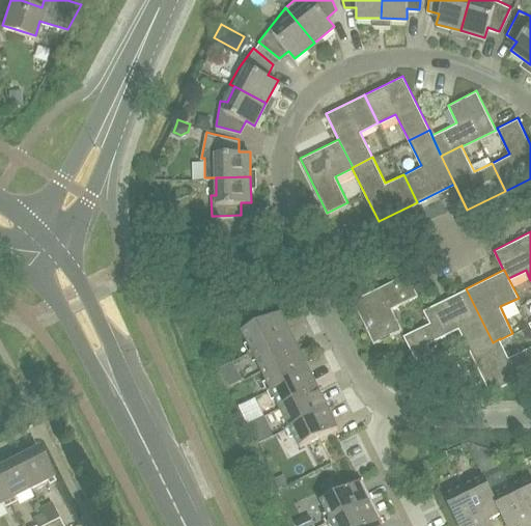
[(407,272),(353,299),(373,342),(402,328),(391,307),(418,295),(407,272)]
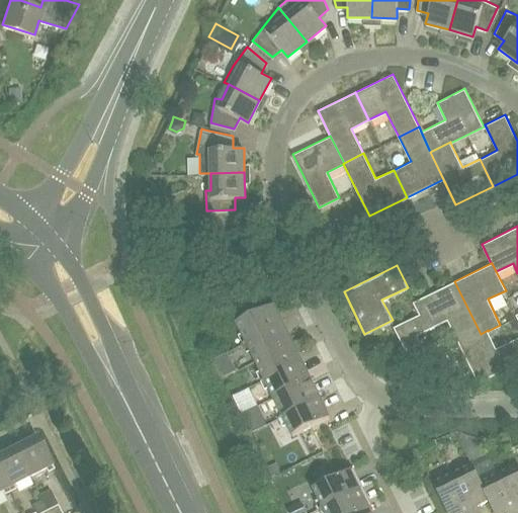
[(454,281),(413,302),(419,314),(427,329),(447,319),(459,344),(481,334),(454,281)]
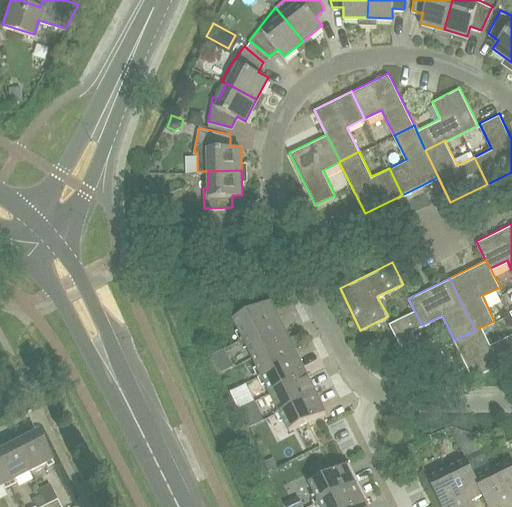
[(240,338),(280,318),(271,299),(234,317),(241,331),(237,333),(240,338)]
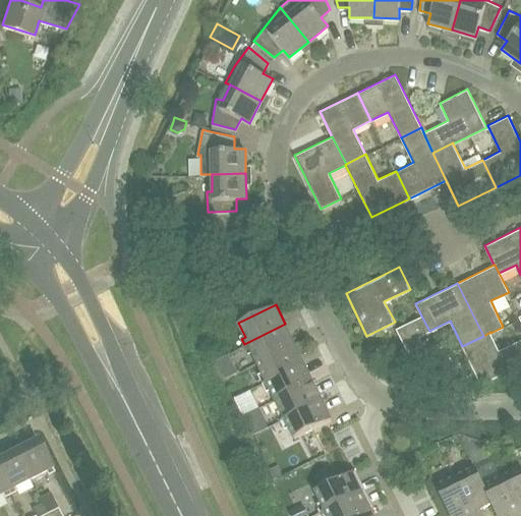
[(421,316),(396,328),(403,343),(419,335),(419,336),(429,331),(421,316)]
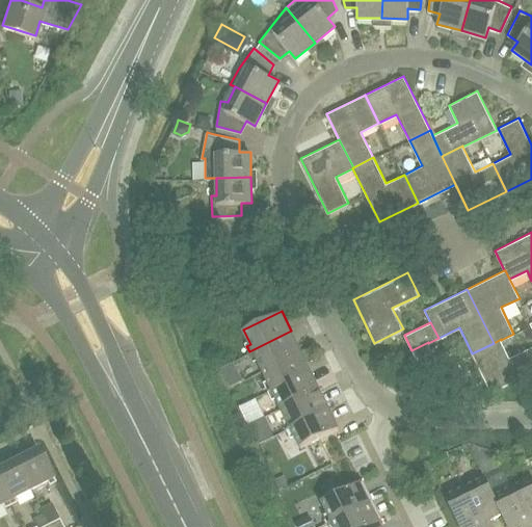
[(531,346),(531,345),(531,326),(530,323),(522,327),(523,331),(531,346)]
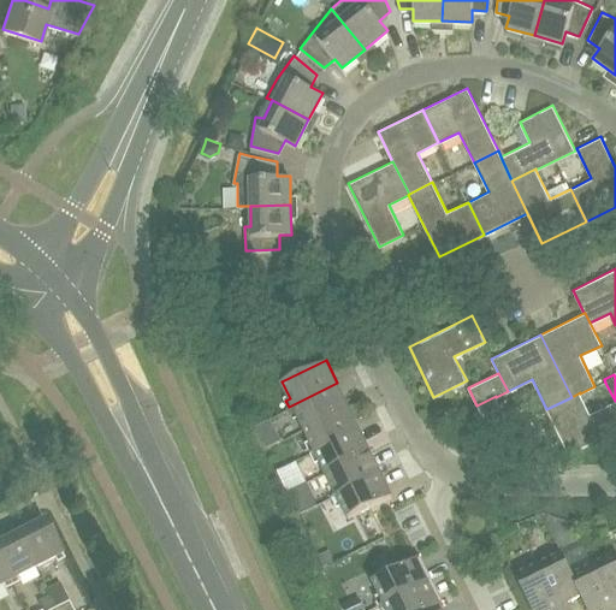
[(303,427),(348,406),(337,383),(289,407),(291,413),(296,410),(303,427)]
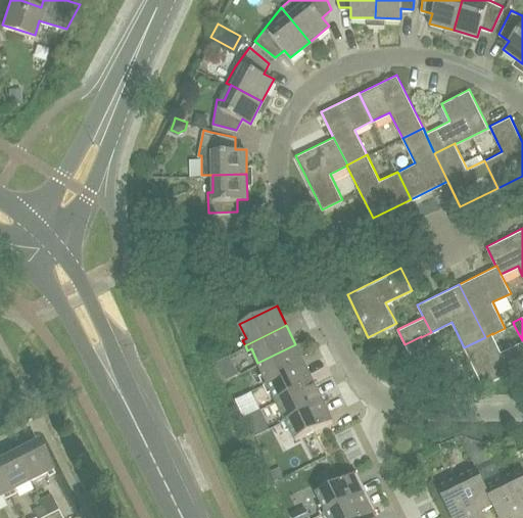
[(501,350),(492,334),(492,333),(485,337),(464,347),(482,385),(522,365),(522,339),(522,340),(501,350)]
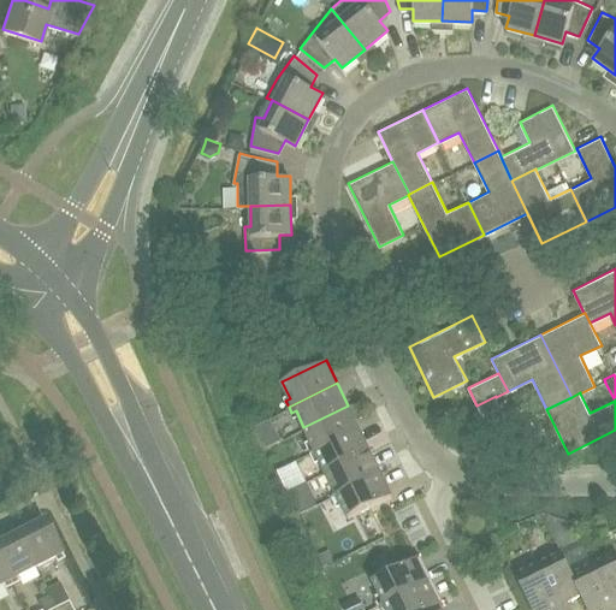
[(496,396),(477,406),(492,437),(510,427),(496,397),(496,396)]
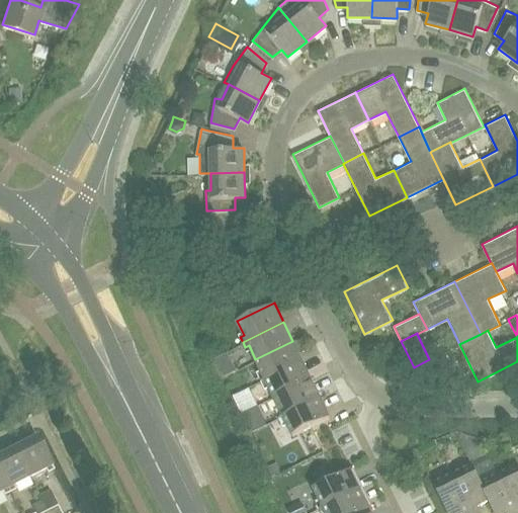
[(260,379),(301,359),(292,341),(255,359),(262,372),(258,374),(260,379)]
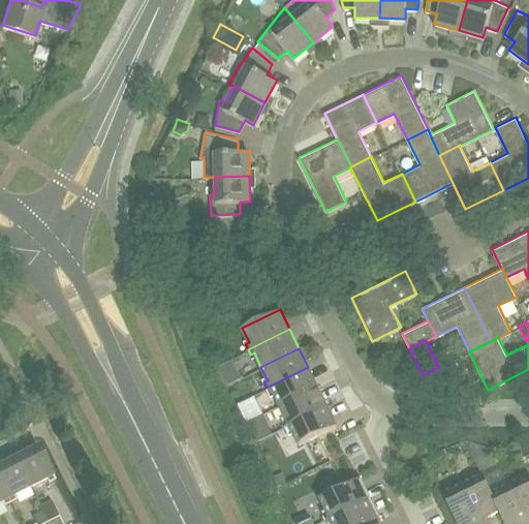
[(464,356),(454,361),(461,375),(471,370),(464,356)]
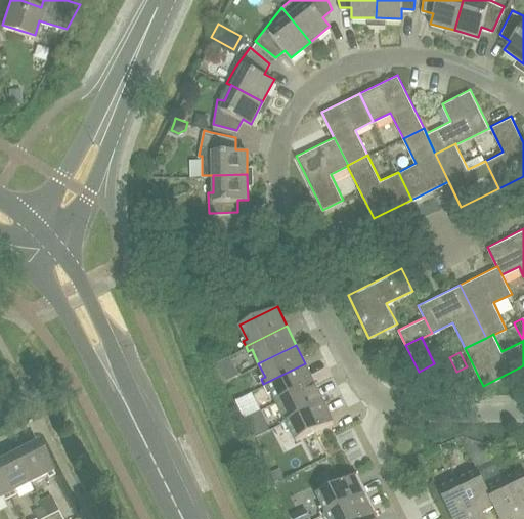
[(276,400),(314,382),(305,363),(263,384),(266,389),(270,387),(276,400)]
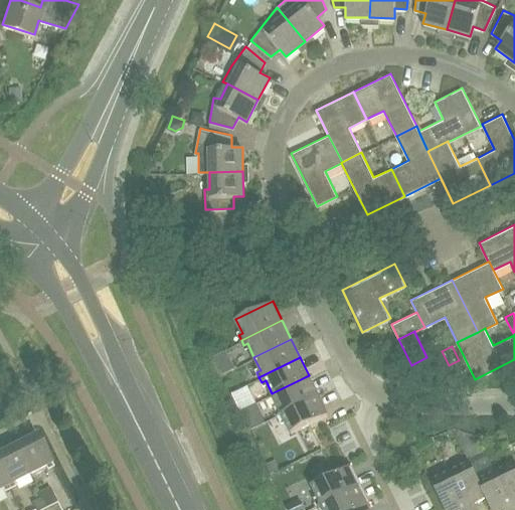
[(277,413),(318,393),(309,375),(272,393),(279,406),(275,408),(277,413)]
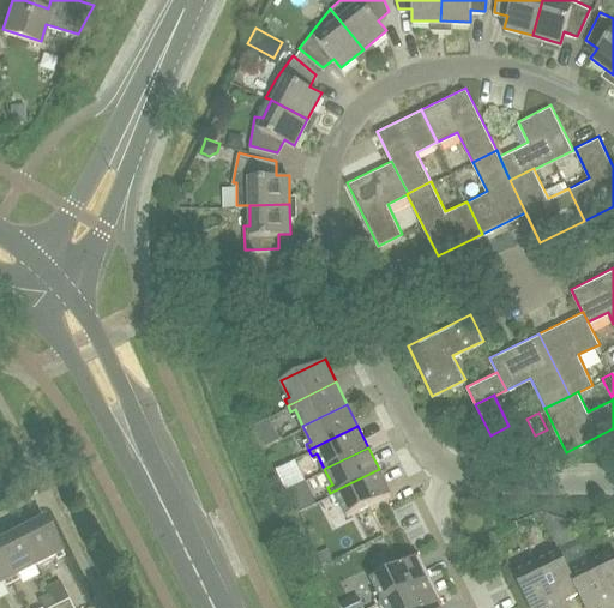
[(379,469),(330,493),(333,499),(338,498),(347,513),(390,493),(379,469)]
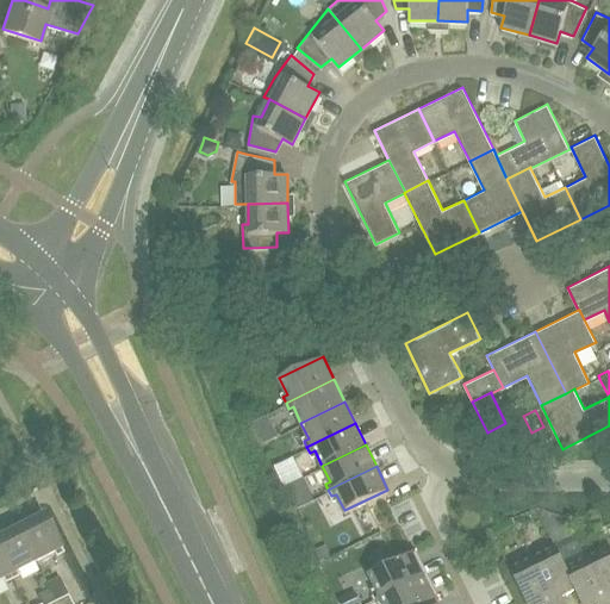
[(17,523),(35,558),(54,548),(56,553),(63,548),(43,510),(17,523)]
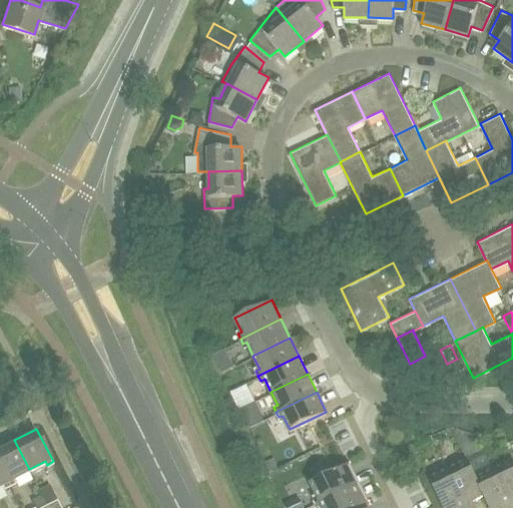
[(13,477),(29,469),(14,440),(0,447),(0,465),(10,484),(15,481),(13,477)]
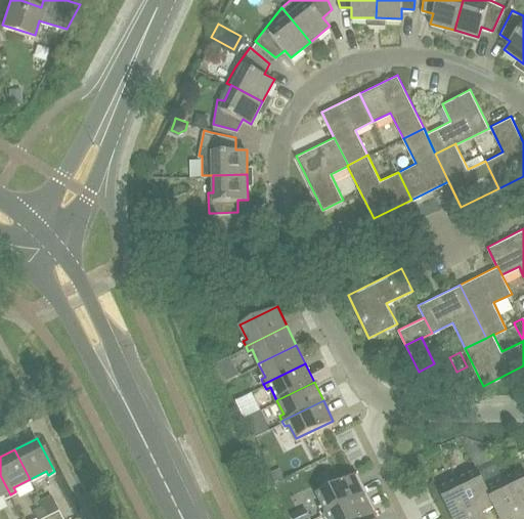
[(485,485),(476,467),(456,476),(477,518),(486,518),(482,510),(493,504),(494,504),(485,485)]
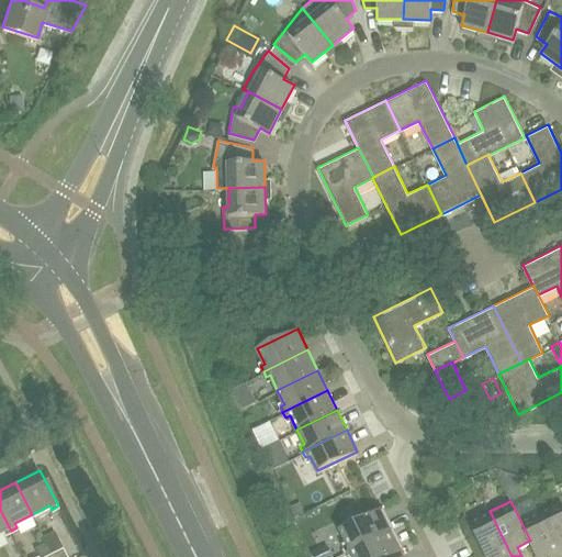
[(561,502),(561,501),(540,511),(561,555),(561,502)]
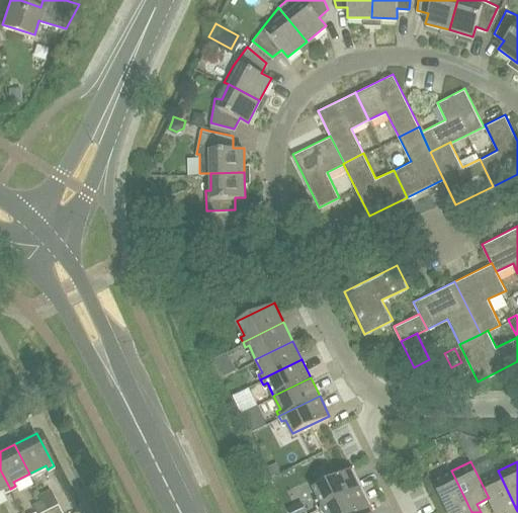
[(319,507),(359,487),(350,467),(314,486),(320,500),(316,502),(319,507)]
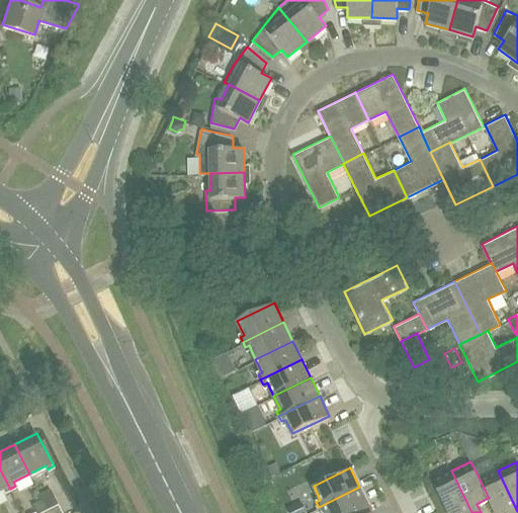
[(4,492),(10,489),(0,469),(0,488),(2,488),(4,492)]
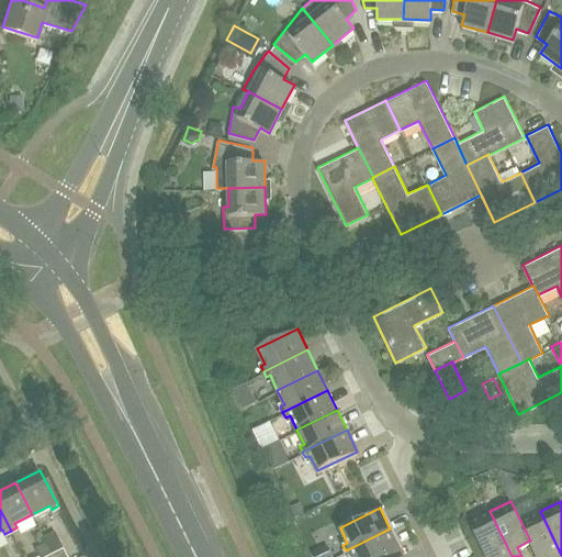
[(502,556),(512,556),(490,511),(469,521),(486,556),(496,556),(502,555),(502,556)]
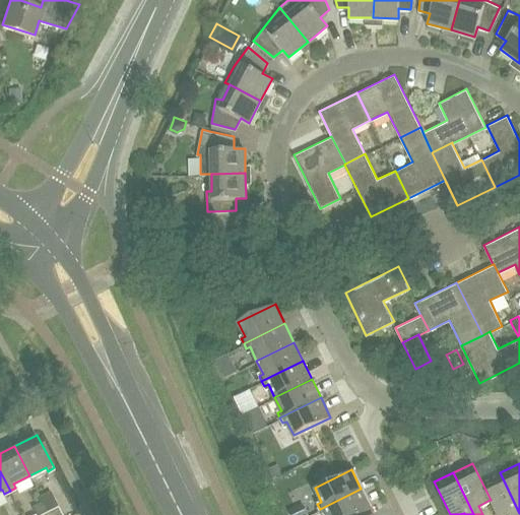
[(511,514),(519,514),(519,513),(500,472),(481,481),(491,500),(490,500),(497,514),(505,514),(510,513),(511,514)]
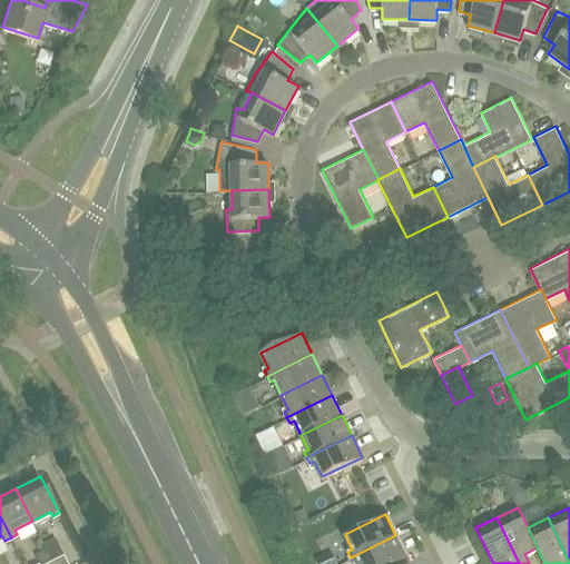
[(359,563),(389,563),(405,556),(395,535),(351,557),(353,563),(357,561),(359,563)]
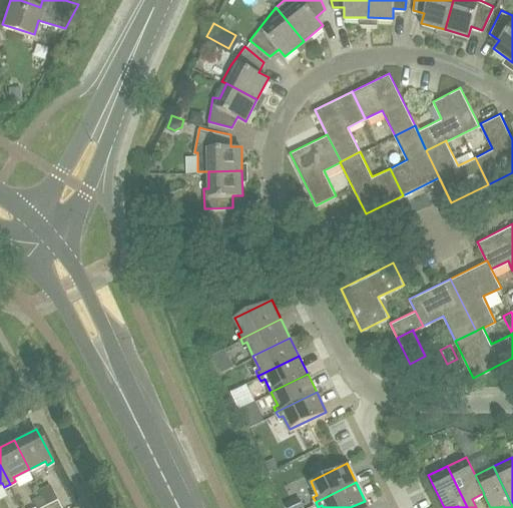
[(298,507),(293,496),(286,499),(285,500),(288,507),(298,507)]
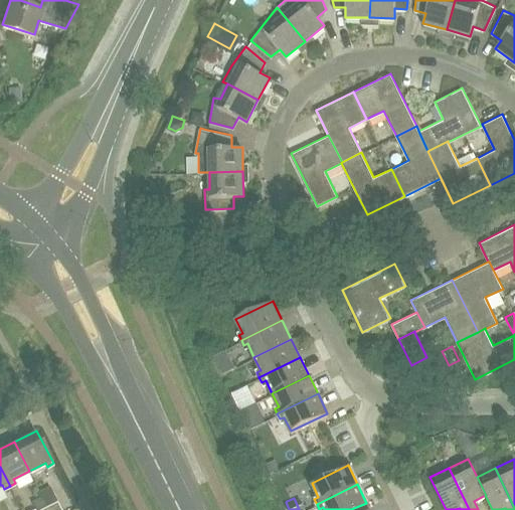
[(56,499),(46,505),(48,509),(57,509),(61,508),(56,499)]
